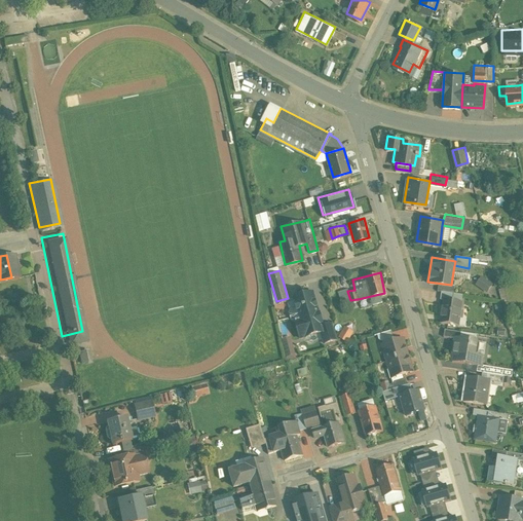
[(294,318),(321,311),(315,290),(293,295),(295,306),(291,306),(289,309),(290,315),(293,318),(294,318)]
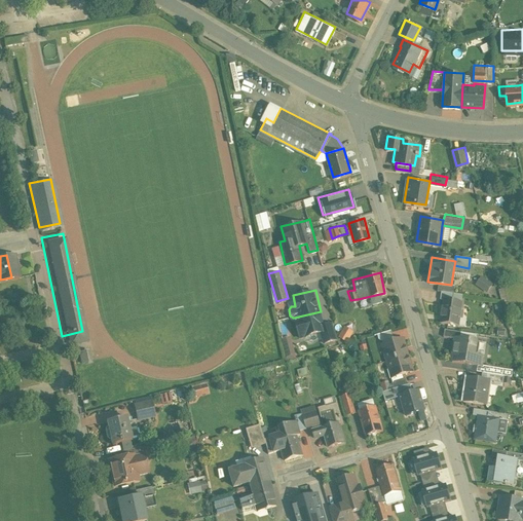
[(461,300),(443,298),(439,323),(457,325),(461,300)]
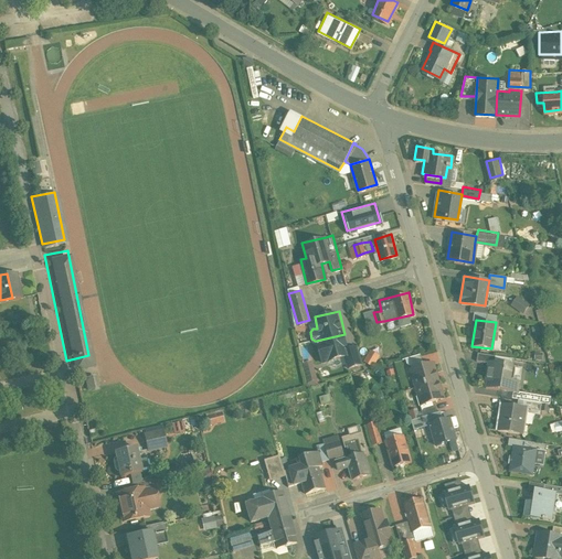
[(347,345),(345,334),(316,341),(320,362),(343,356),(346,366),(361,363),(357,343),(347,345)]
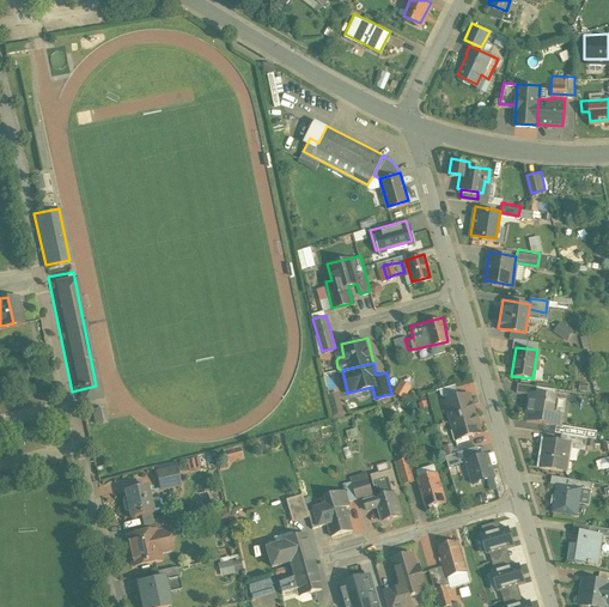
[(560,395),(528,389),(523,418),(554,424),(560,424),(562,412),(558,412),(560,395)]
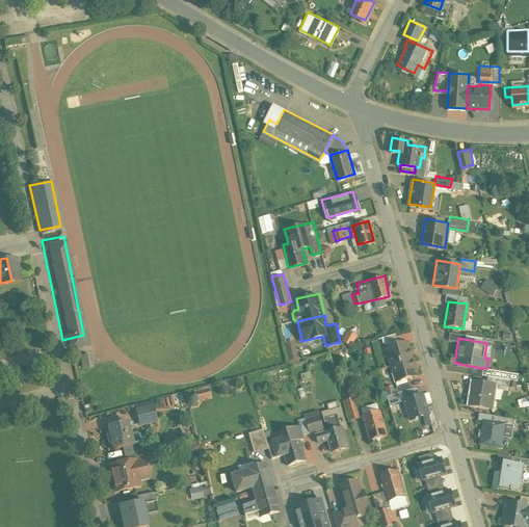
[(386,347),(390,364),(414,358),(410,341),(386,347)]
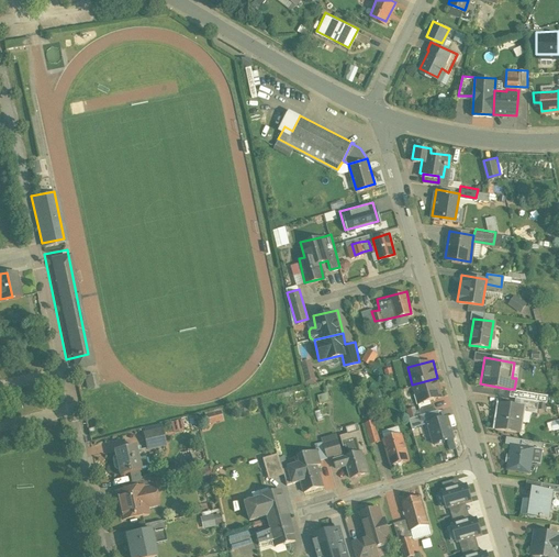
[(442,394),(437,378),(412,385),(416,401),(442,394)]
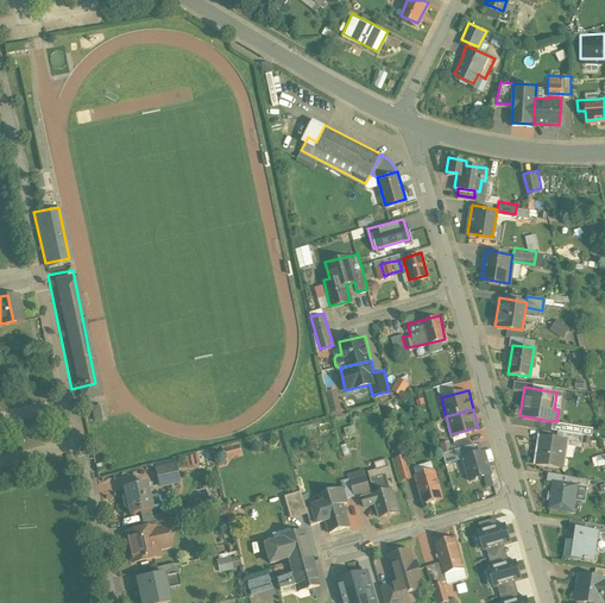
[(556,421),(550,421),(549,428),(563,431),(583,434),(584,426),(556,421)]
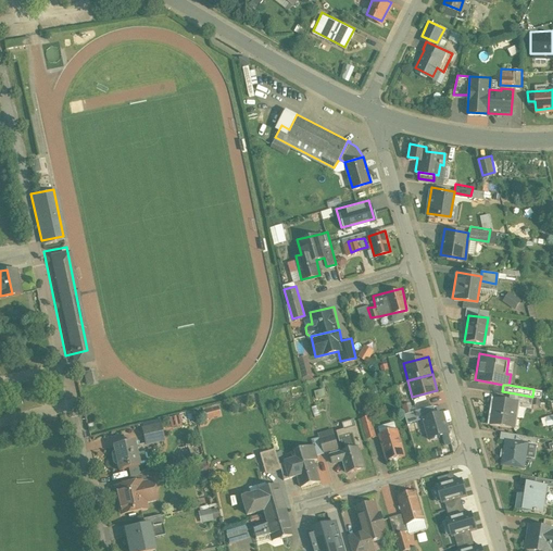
[(515,393),(514,400),(519,401),(531,403),(532,397),(515,393)]
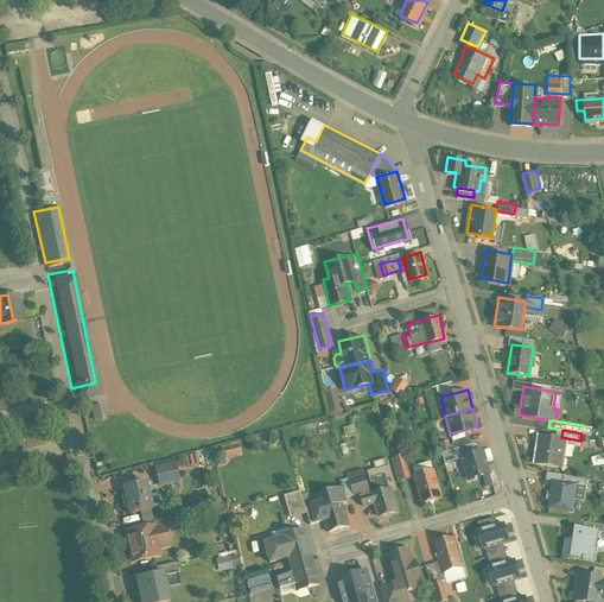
[(561,437),(540,433),(535,462),(563,467),(567,438),(561,437)]
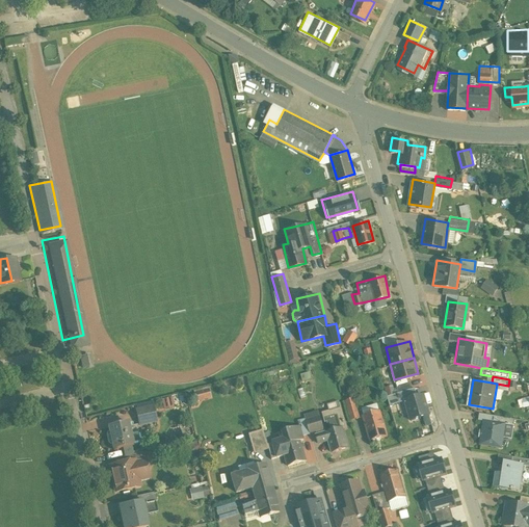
[(355,395),(344,397),(349,418),(360,415),(355,395)]
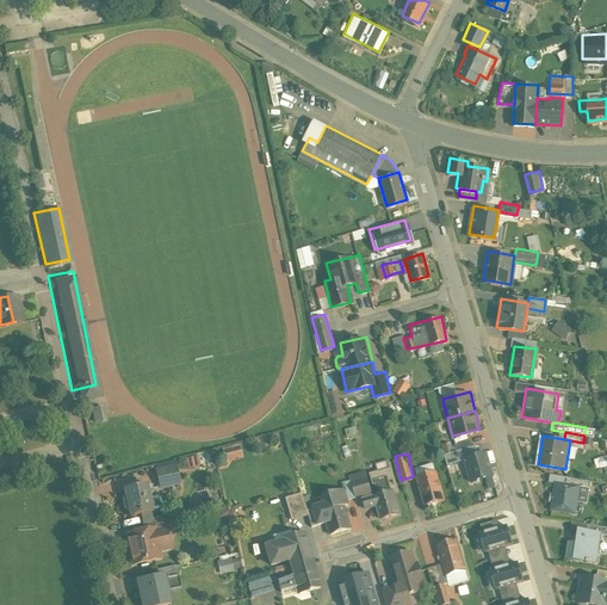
[(466,479),(470,491),(488,486),(481,461),(464,465),(463,464),(448,468),(452,482),(466,479)]
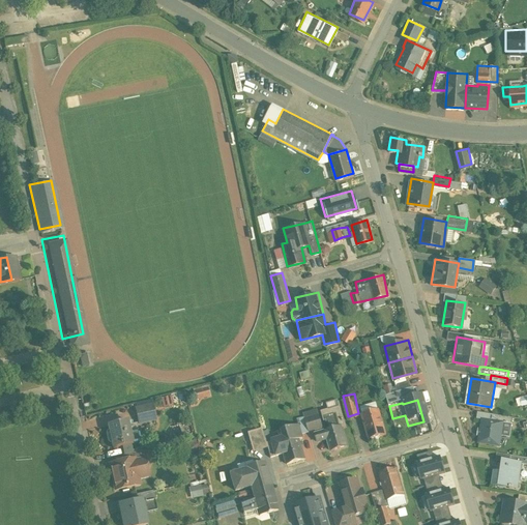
[(134,407),(137,420),(155,417),(152,403),(134,407)]
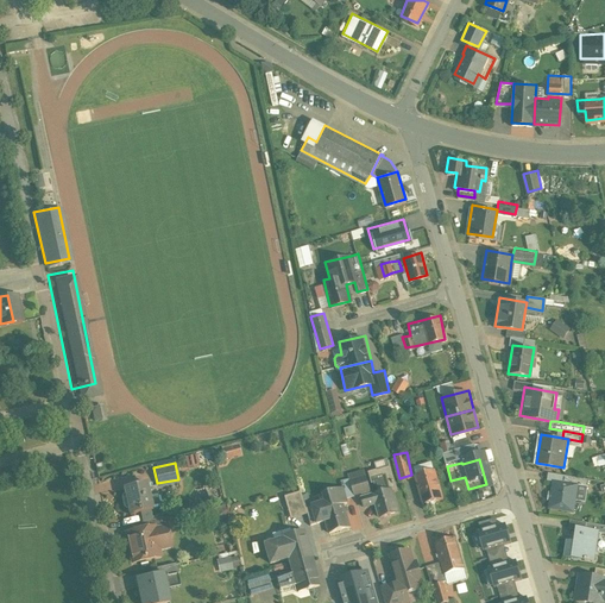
[(415,473),(421,502),(443,496),(436,468),(415,473)]
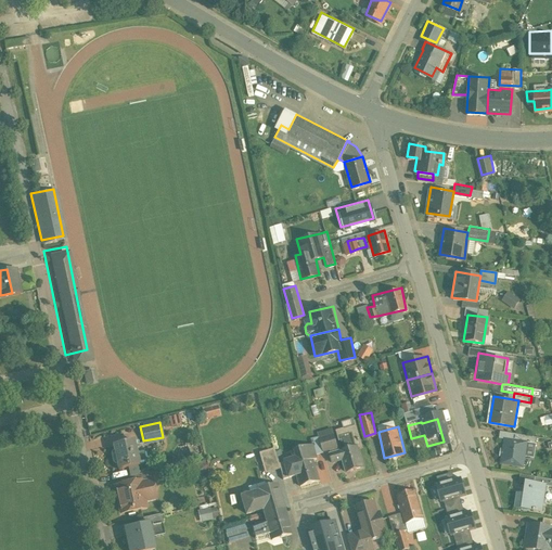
[(333,432),(318,436),(321,450),(337,446),(333,432)]
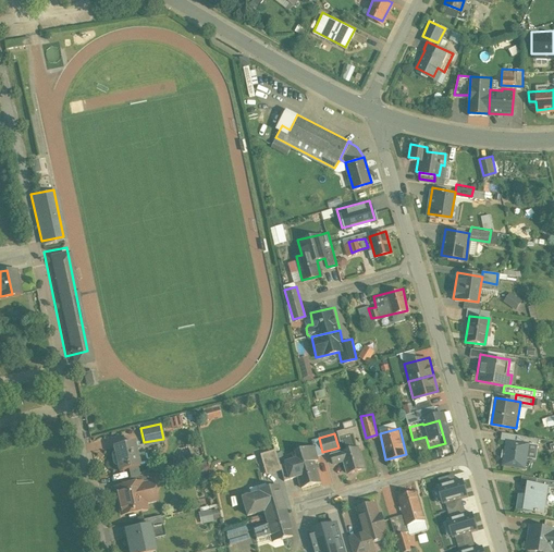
[(518,434),(517,442),(528,444),(537,445),(538,437),(518,434)]
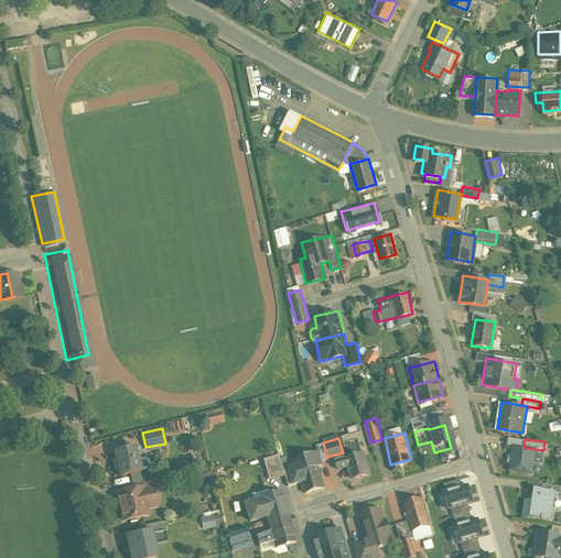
[(137,445),(112,450),(118,476),(142,471),(137,445)]
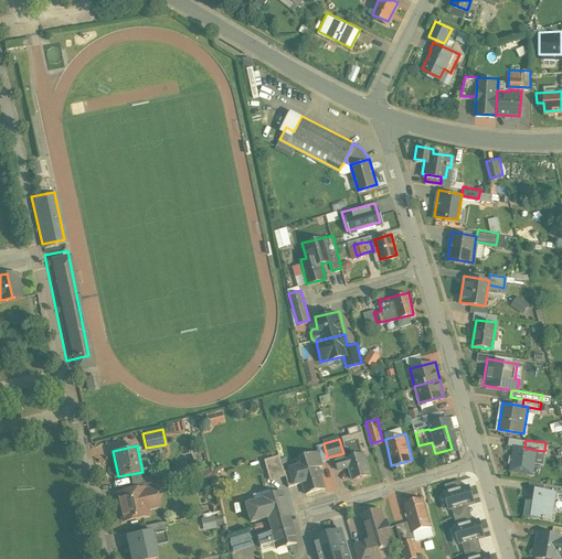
[(525,448),(515,445),(510,470),(532,473),(536,450),(525,448)]
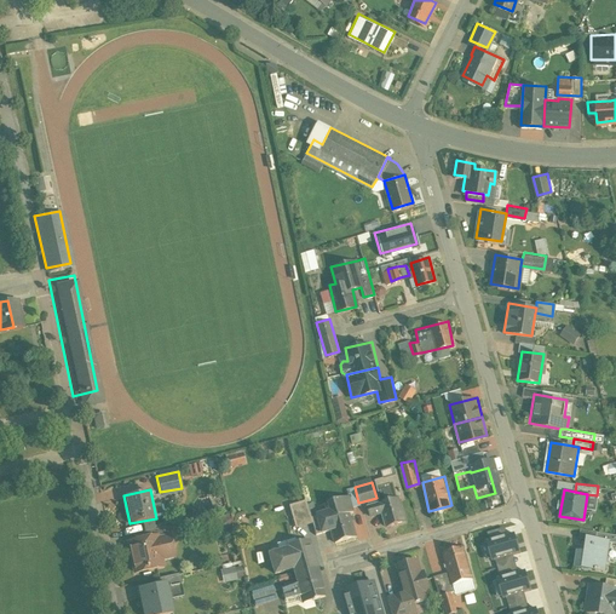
[(329,529),(332,541),(350,537),(346,522),(356,518),(349,494),(327,500),(329,508),(323,510),(324,511),(316,512),(321,532),(329,529)]
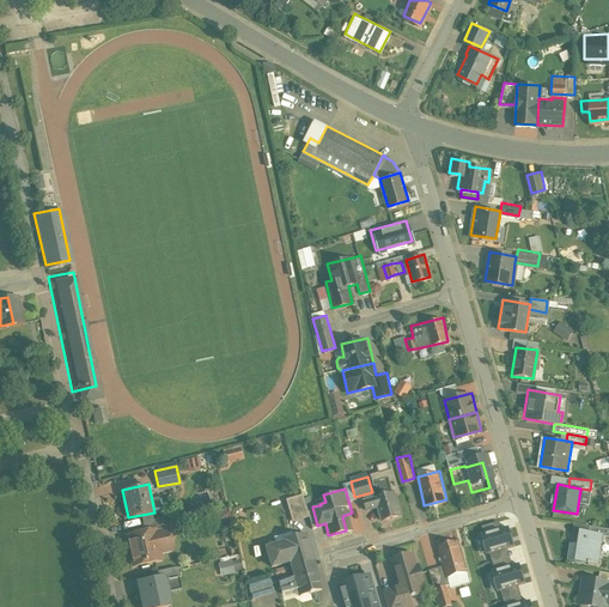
[(377,505),(381,519),(400,514),(394,490),(377,493),(361,497),(365,508),(377,505)]
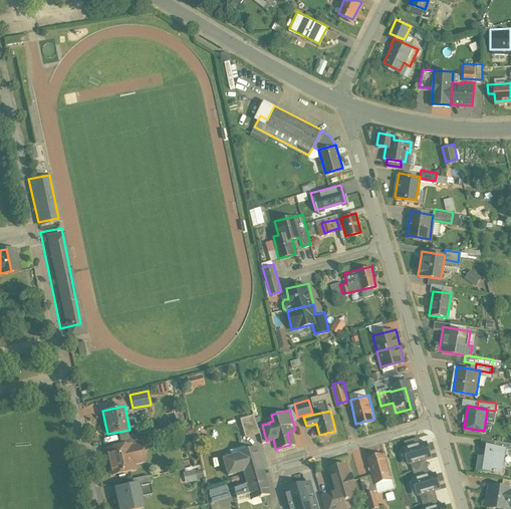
[(252,414),(238,417),(243,437),(257,433),(252,414)]
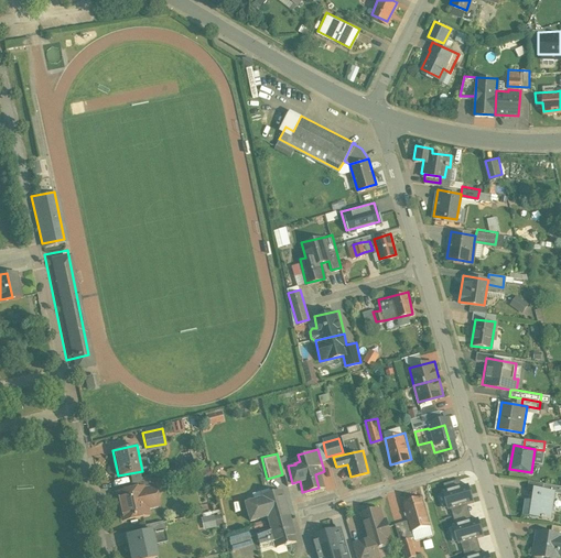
[(465,484),(445,490),(449,503),(438,506),(443,526),(455,523),(452,510),(461,507),(462,514),(474,511),(472,504),(471,504),(465,484)]
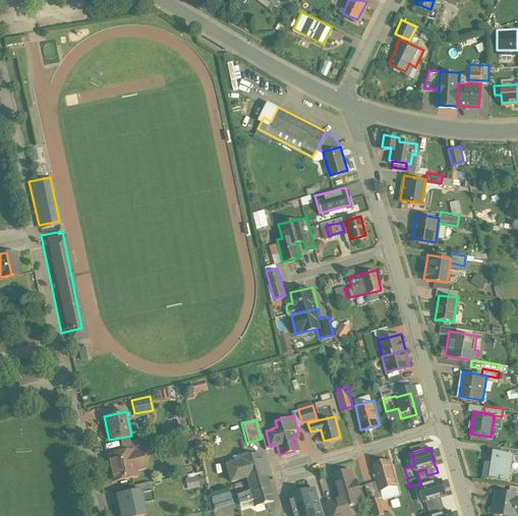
[(131,468),(146,465),(142,453),(128,455),(127,450),(106,454),(112,480),(132,476),(131,468)]
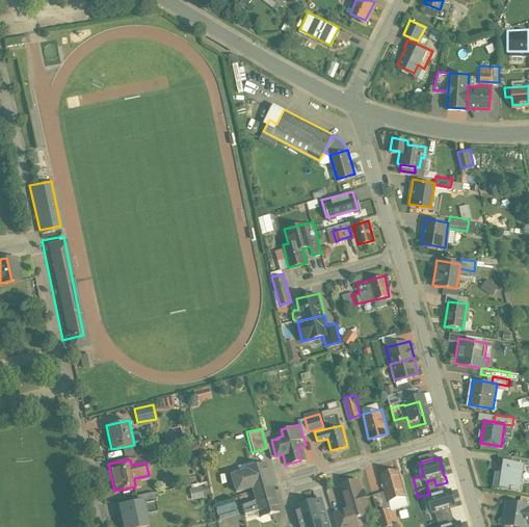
[(522,462),(503,459),(502,471),(495,471),(493,483),(519,486),(522,462)]
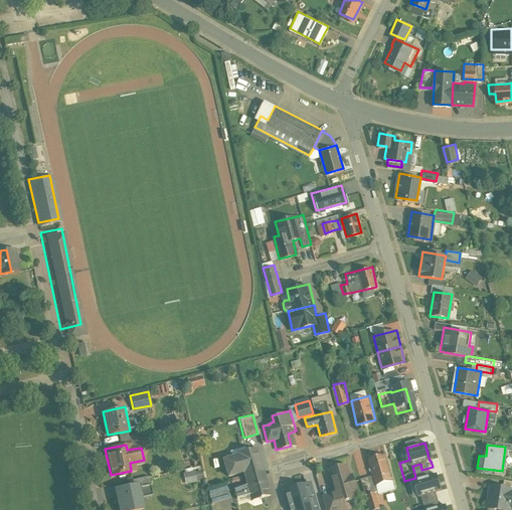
[(258,449),(222,459),(227,477),(242,473),(244,477),(264,471),(258,449)]
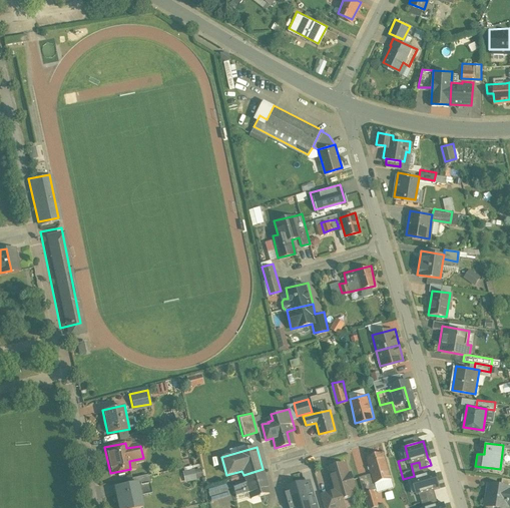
[(384,451),(367,456),(374,481),(391,476),(384,451)]
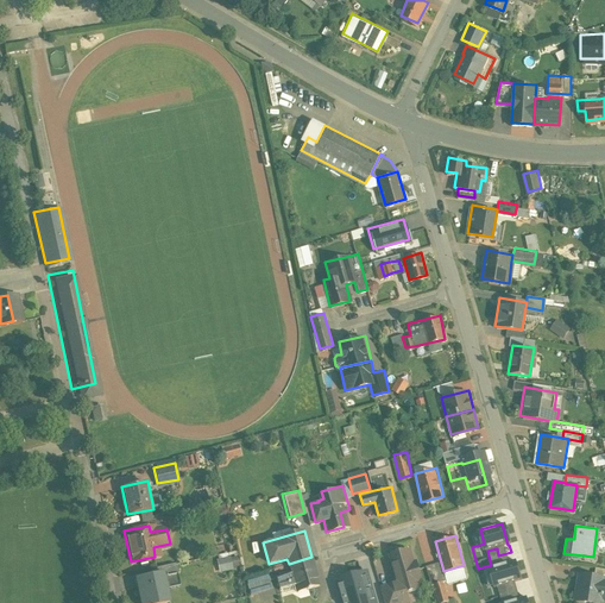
[(413,547),(390,554),(397,582),(380,586),(385,602),(399,602),(409,601),(407,591),(423,588),(413,547)]
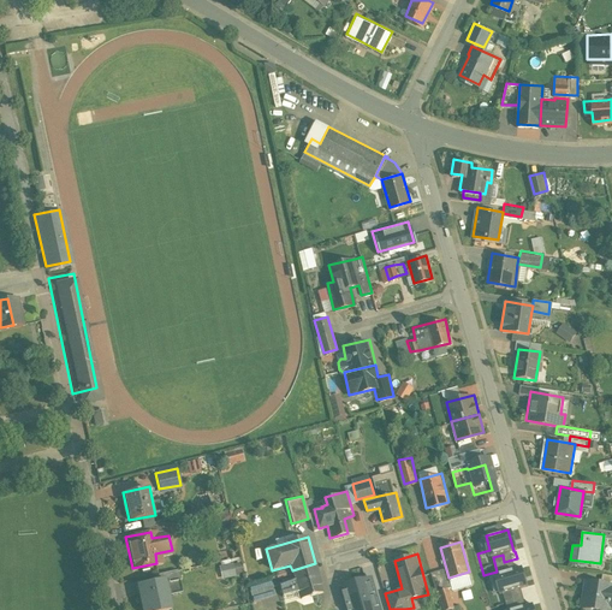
[(315,563),(292,570),(295,580),(278,584),(281,594),(296,590),(298,596),(322,588),(315,563)]
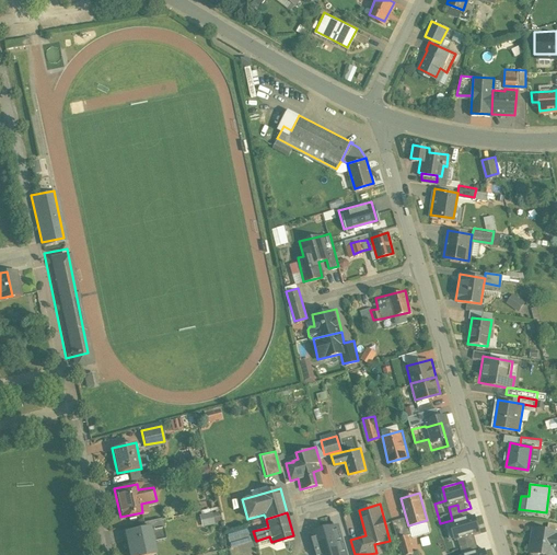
[(140,527),(125,530),(129,554),(142,554),(155,553),(151,528),(161,525),(160,516),(138,520),(140,527)]
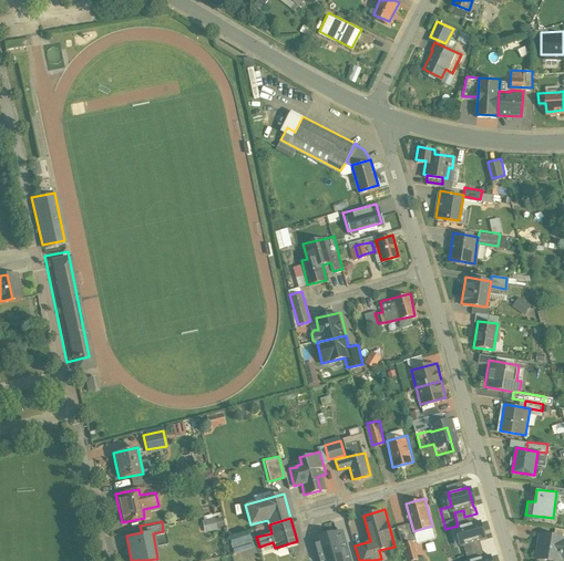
[(563,531),(554,530),(539,528),(534,556),(560,560),(562,552),(563,552),(563,531)]
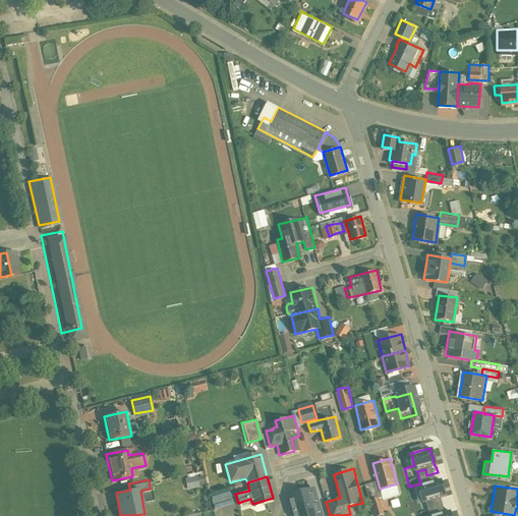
[(318,515),(309,486),(286,494),(292,515),(318,515)]
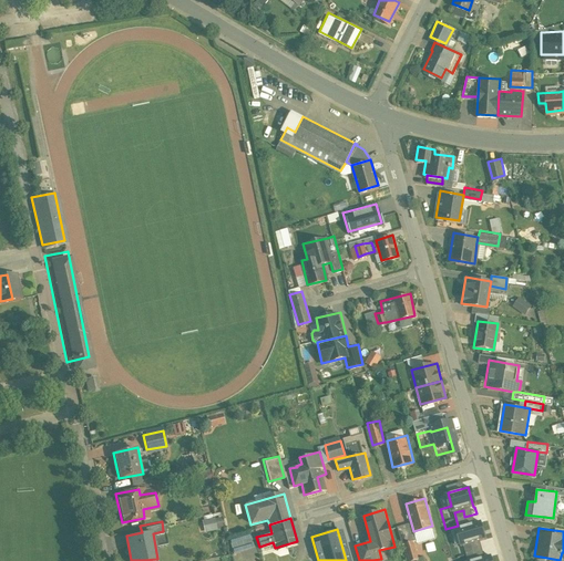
[(411,540),(403,542),(409,560),(417,558),(411,540)]
